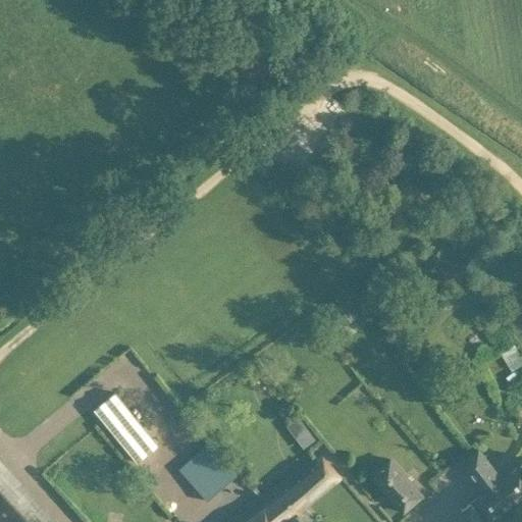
[(516,377),(520,347),(492,344),(489,374),(516,377)]
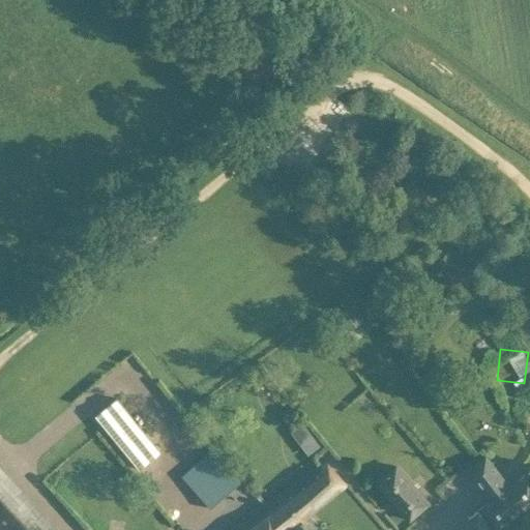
[(116,399),(95,416),(139,469),(160,451),(116,399)]
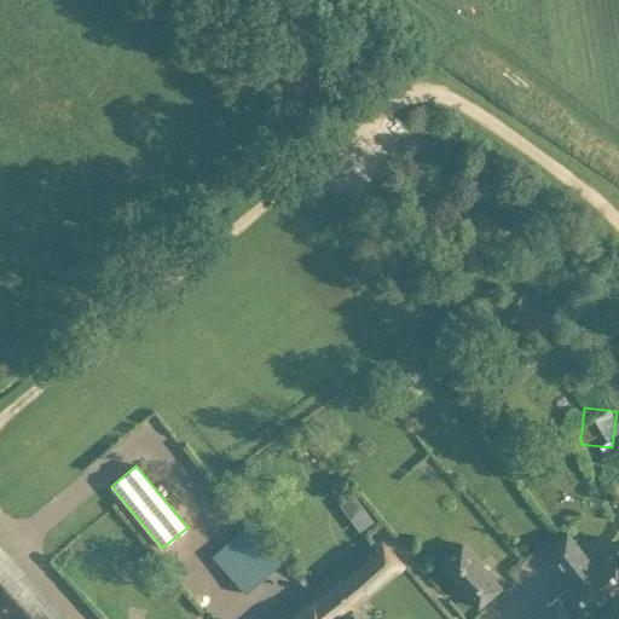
[(364,508),(351,518),(360,531),(375,521),(364,508)]
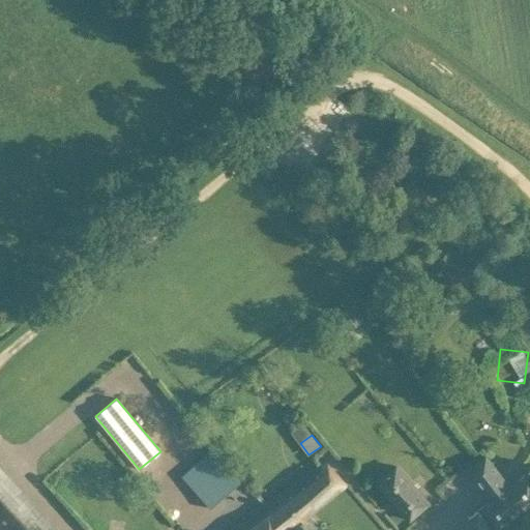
[(213,448),(182,476),(210,507),(241,479),(213,448)]
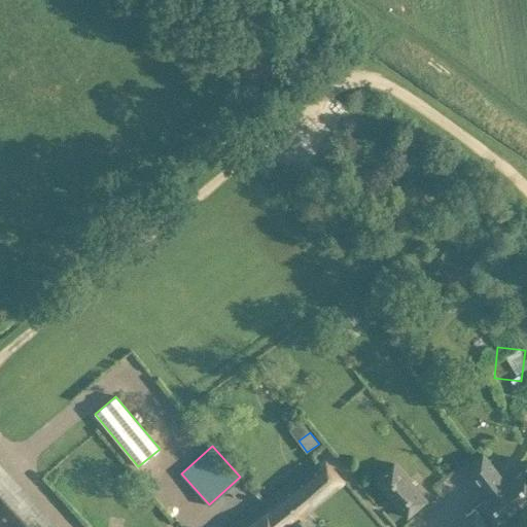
[(488,498),(465,515),(475,526),(492,526),(526,501),(526,468),(502,488),(491,473),(494,470),(495,471),(496,470),(483,453),(463,467),(476,483),(476,482),(488,498)]
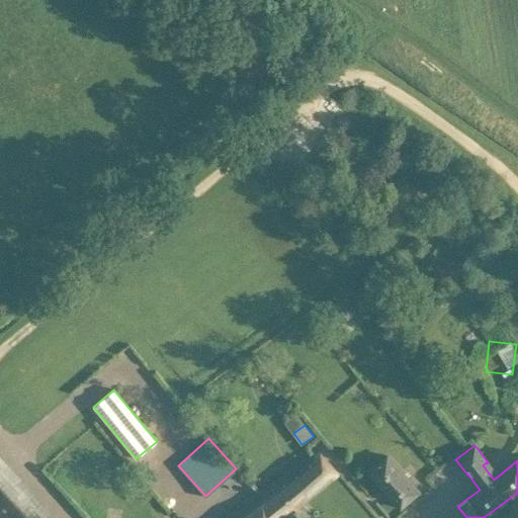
[(284,517),(337,473),(324,458),(319,452),(318,451),(271,483),(228,517),(284,517)]
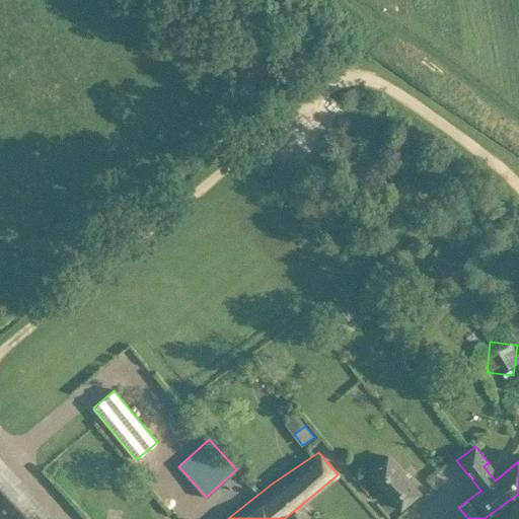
[(369,472),(400,510),(420,493),(388,456),(369,472)]
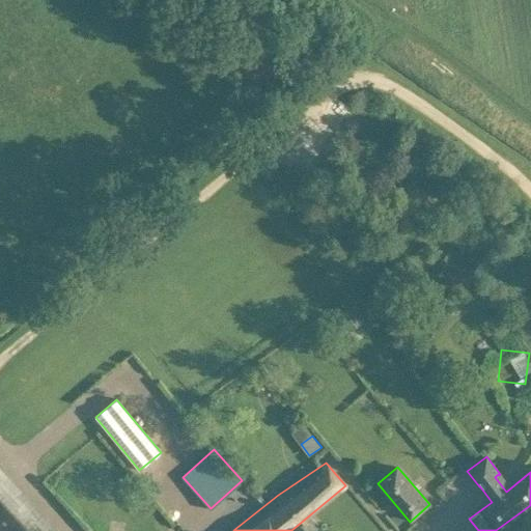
[(0,529),(1,530),(57,530),(5,474),(0,468),(0,529)]
